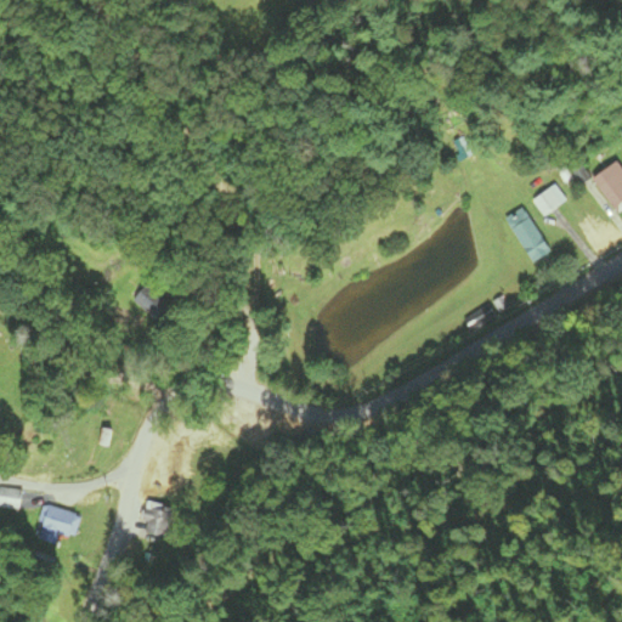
[(615,214),(621,208),(621,170),(616,163),(591,180),(615,214)]
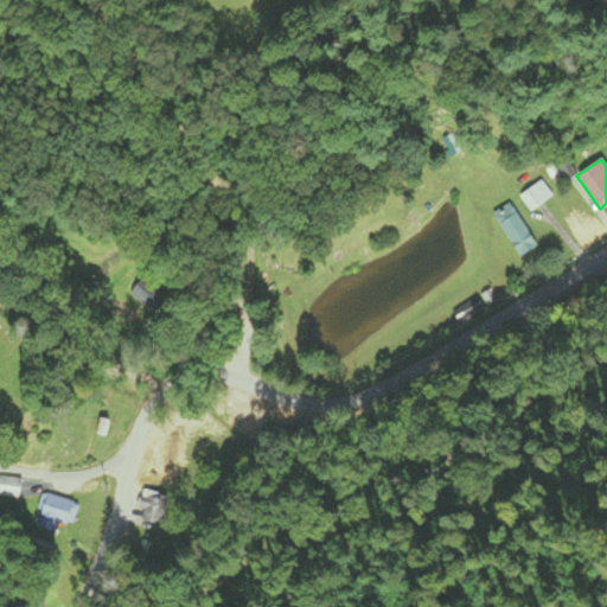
[(521,197),(530,212),(553,198),(542,183),(521,197)]
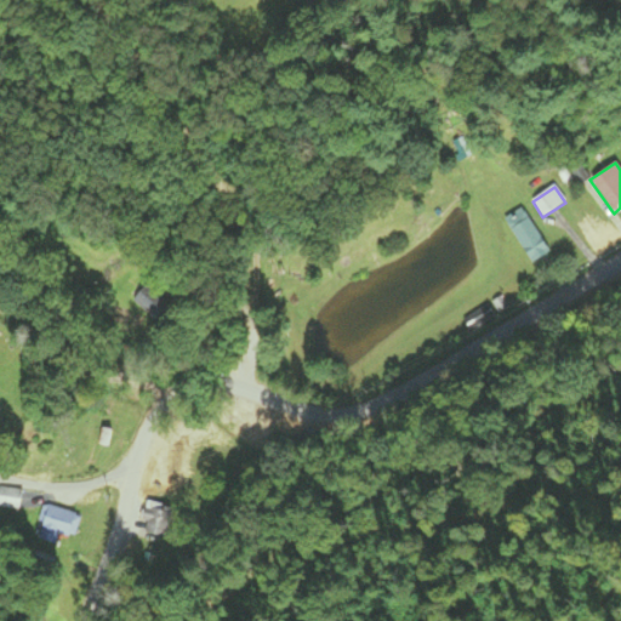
[(506,221),(529,265),(548,255),(525,211),(506,221)]
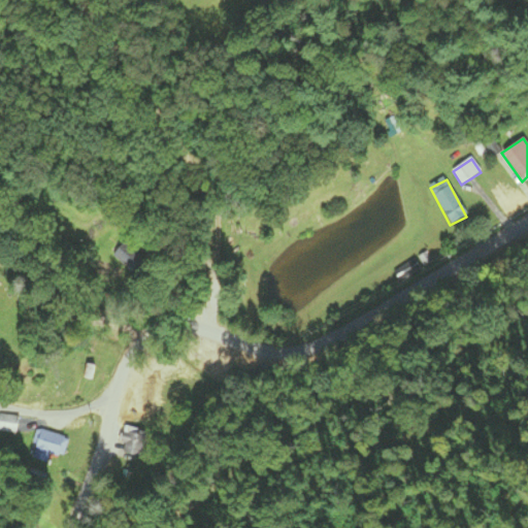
[(121,239),(108,253),(130,272),(142,259),(121,239)]
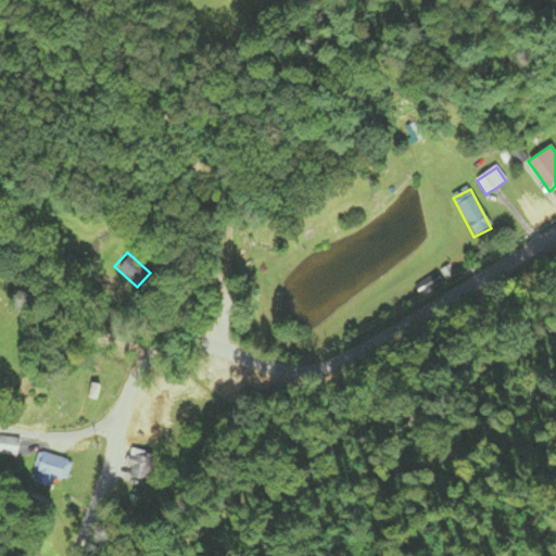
[(0,455),(20,455),(20,439),(0,439),(0,455)]
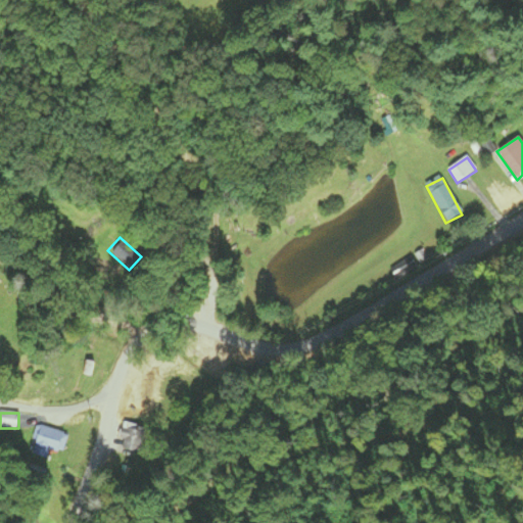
[(66,434),(37,425),(29,453),(50,460),(53,452),(60,454),(66,434)]
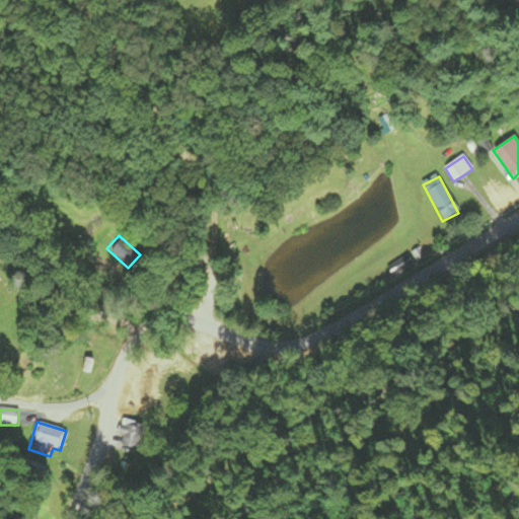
[(143,446),(142,426),(120,427),(121,447),(143,446)]
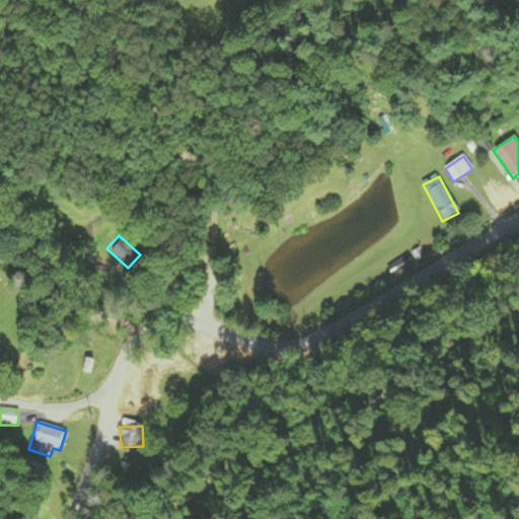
All buildings are outlined.
